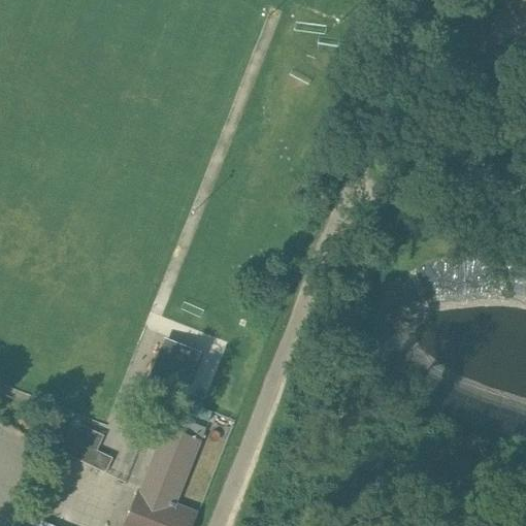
[(199,356),(167,342),(151,380),(183,393),(199,356)]
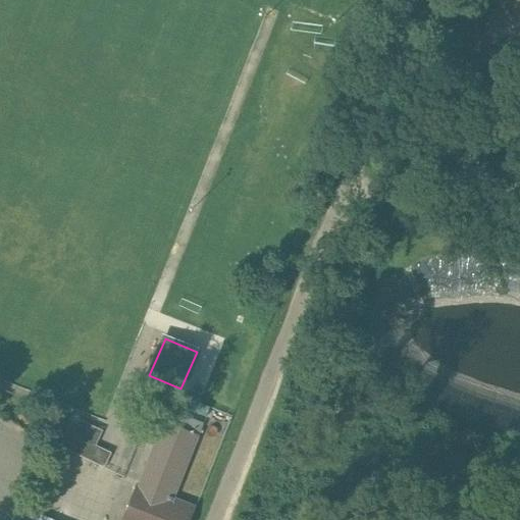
[(157,440),(140,484),(137,484),(122,519),(190,519),(195,508),(174,500),(204,422),(193,418),(162,406),(150,437),(157,440)]
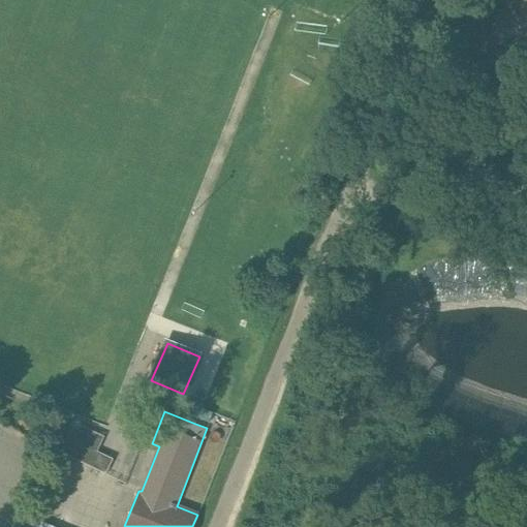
[(103,438),(83,429),(81,434),(73,450),(70,455),(84,461),(90,446),(97,450),(103,438)]
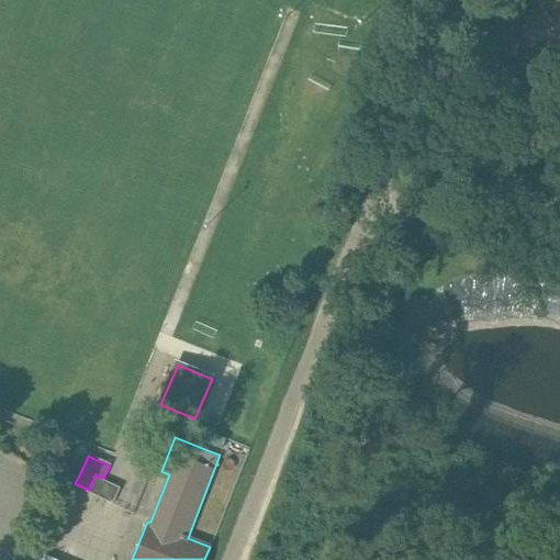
[(86,461),(78,458),(70,474),(78,478),(86,461)]
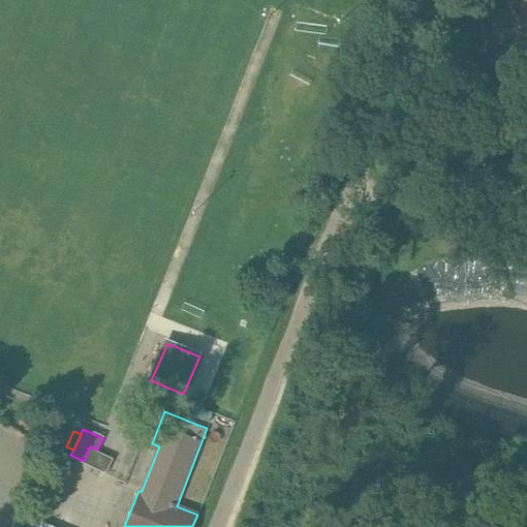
[(97,450),(90,446),(84,461),(103,470),(110,456),(97,450)]
